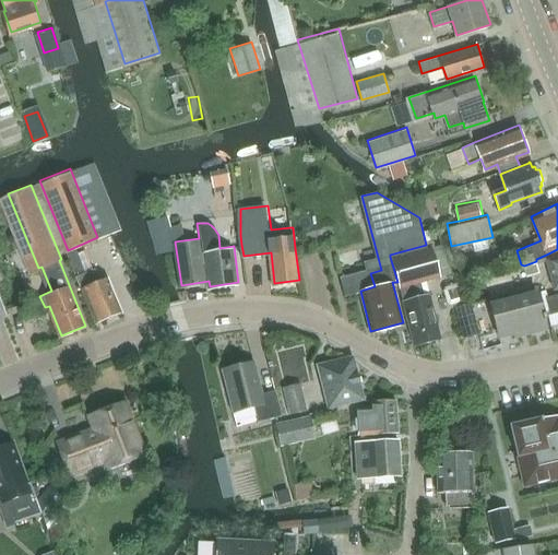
[(398,282),(414,343),(440,337),(425,279),(439,275),(430,246),(390,257),(398,282)]
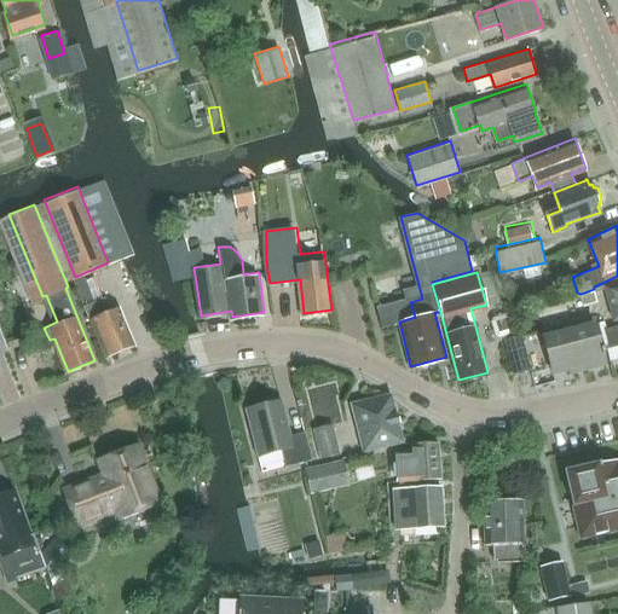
[(617,281),(605,285),(616,320),(617,319),(617,281)]
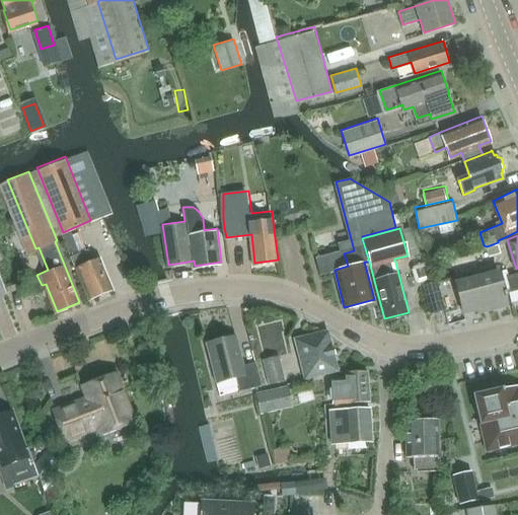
[(501,250),(498,242),(487,246),(489,254),(501,250)]
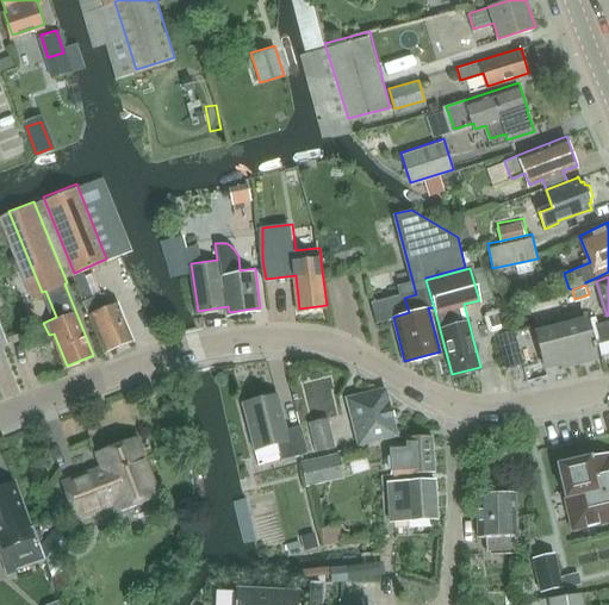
[(104,289),(84,299),(105,349),(134,337),(118,300),(110,303),(104,289)]
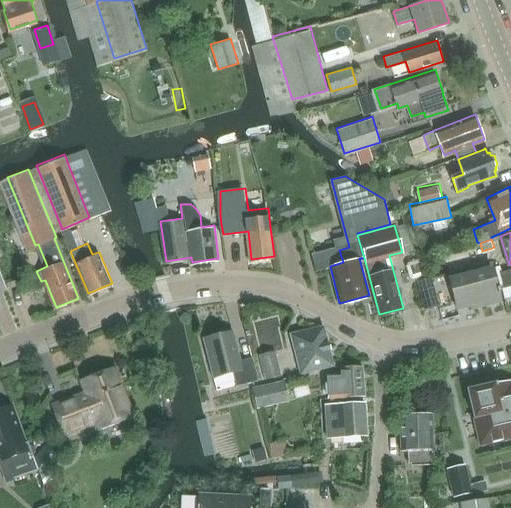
[(482,302),(500,297),(492,266),(450,277),(458,306),(482,300),(482,302)]
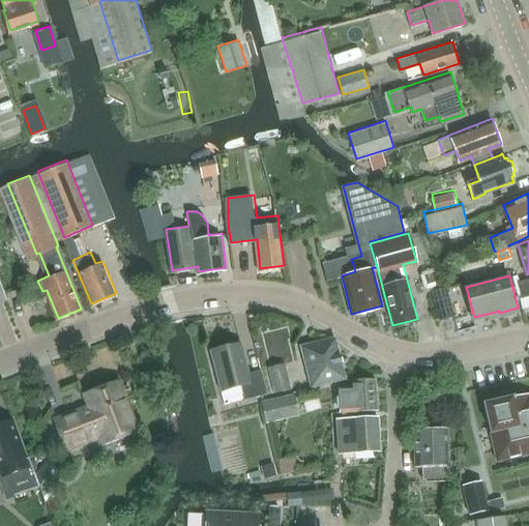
[(440,318),(453,314),(446,286),(432,290),(440,318)]
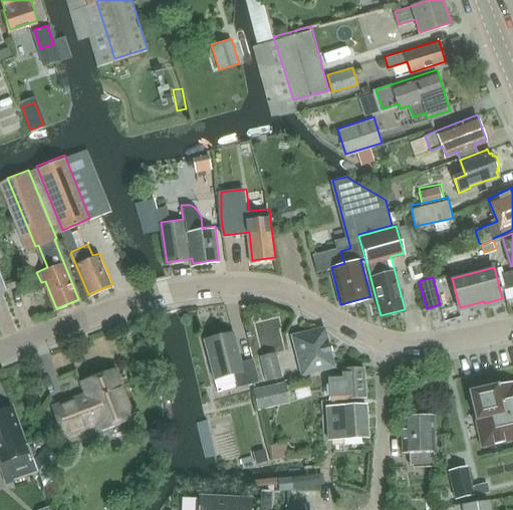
[(325,325),(292,333),(301,373),(334,365),(325,325)]
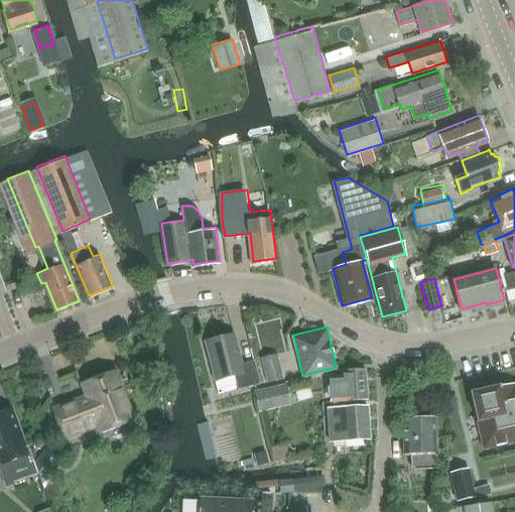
[(236,332),(206,339),(216,378),(236,373),(239,387),(260,382),(255,358),(243,361),(236,332)]
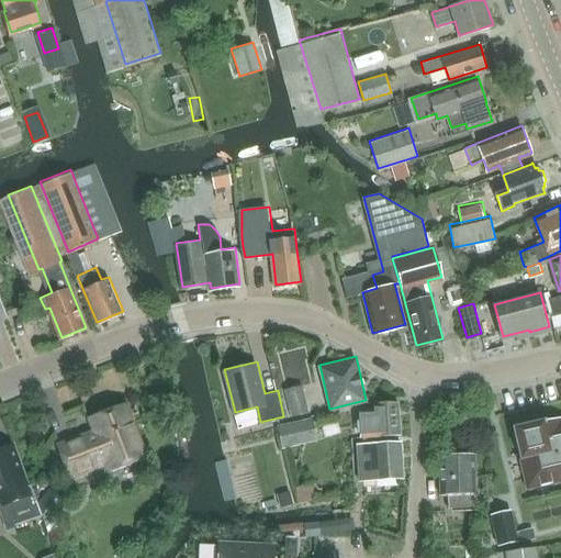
[(285,388),(292,414),(307,411),(302,384),(285,388)]
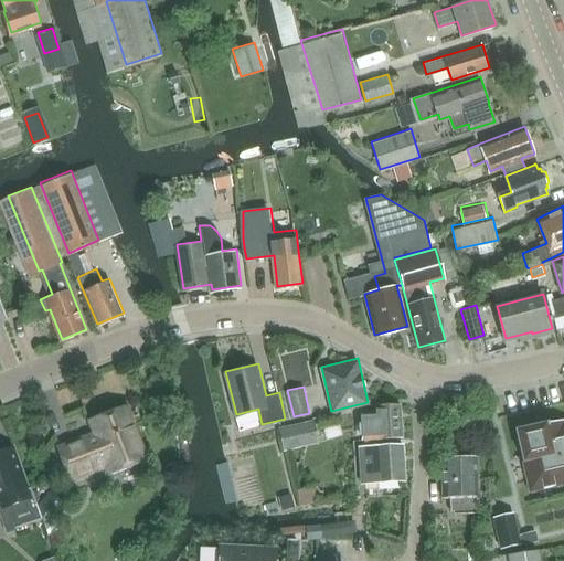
[(362,421),(361,421),(362,438),(402,435),(400,402),(375,404),(376,411),(361,412),(362,421)]
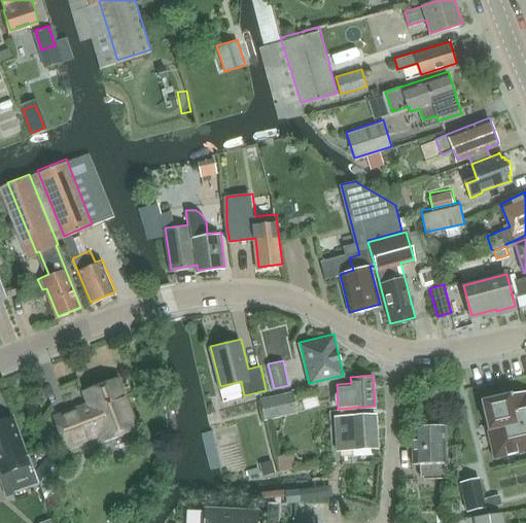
[(69,411),(56,416),(66,444),(101,430),(104,438),(136,426),(117,378),(85,390),(92,405),(70,413),(69,411)]
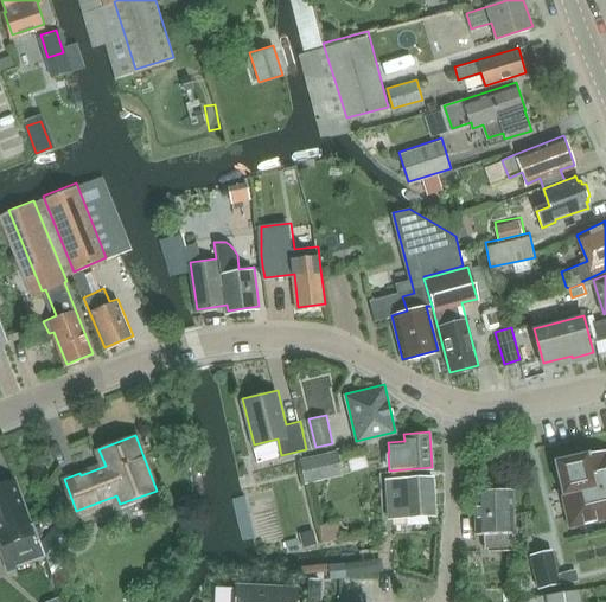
[(605,447),(554,460),(569,525),(605,516),(605,447)]
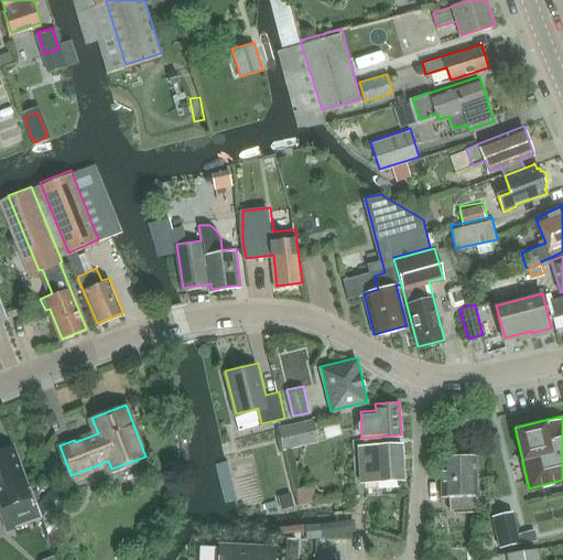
[(313,418),(278,427),(283,448),(317,440),(313,418)]
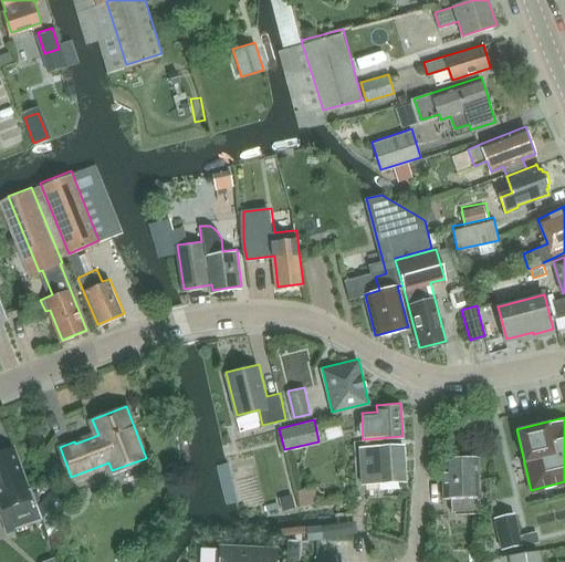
[(404,443),(374,445),(358,446),(361,482),(406,479),(404,443)]
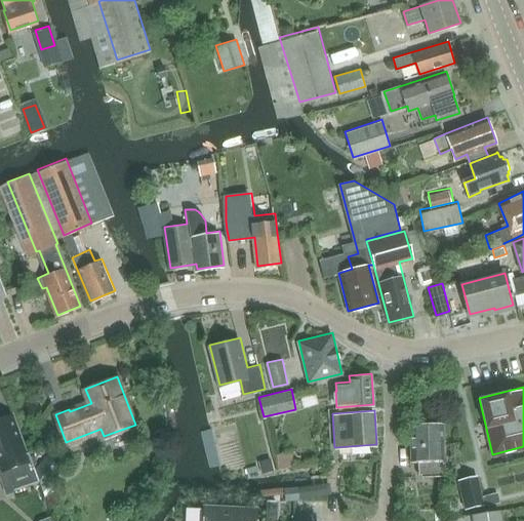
[(0,462),(5,461),(8,469),(9,468),(16,486),(14,487),(15,488),(40,479),(37,469),(30,450),(28,451),(13,412),(12,413),(12,414),(0,418),(0,462)]
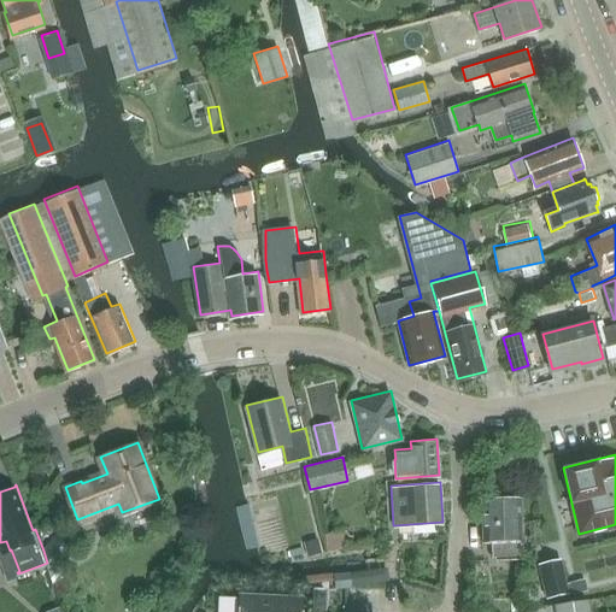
[(511,555),(522,555),(521,496),(482,498),(484,540),(493,540),(494,557),(511,557),(511,555)]
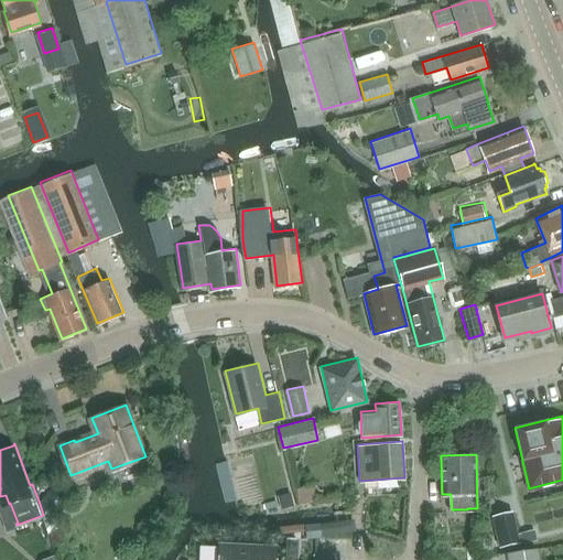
[(43,515),(49,528),(71,503),(66,501),(75,491),(56,483),(40,504),(43,515)]
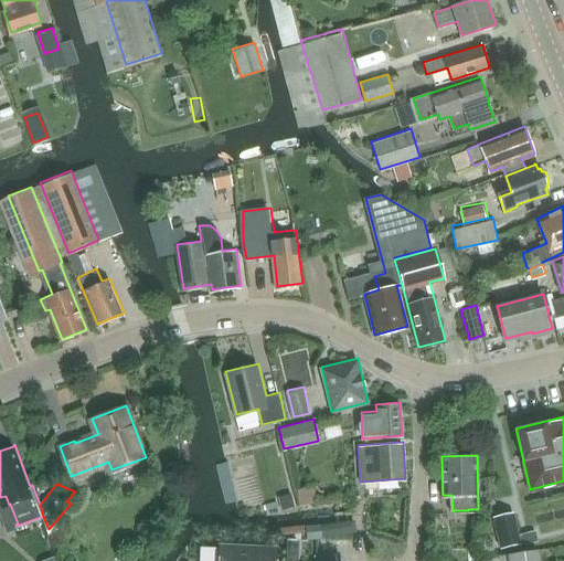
[(513,511),(493,516),(501,546),(520,541),(513,511)]
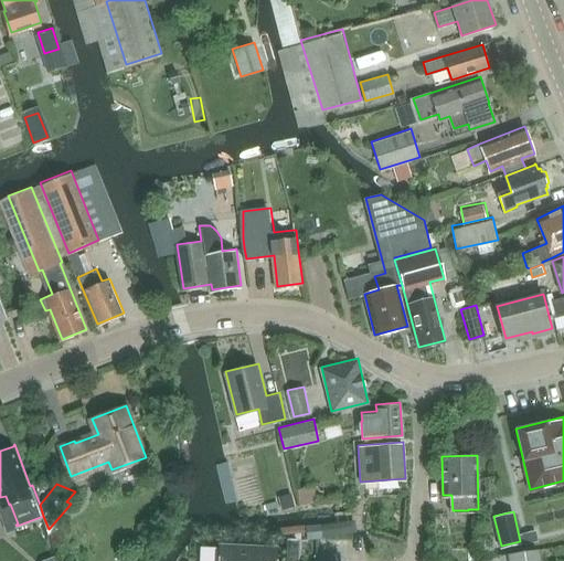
[(350,519),(342,520),(342,521),(342,526),(343,530),(343,531),(352,530),(352,529),(351,525),(351,520),(350,519)]
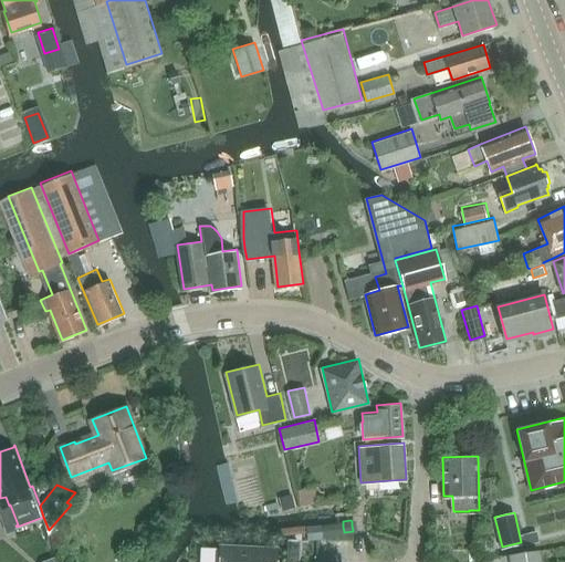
[(323,534),(323,523),(306,526),(307,537),(323,534)]
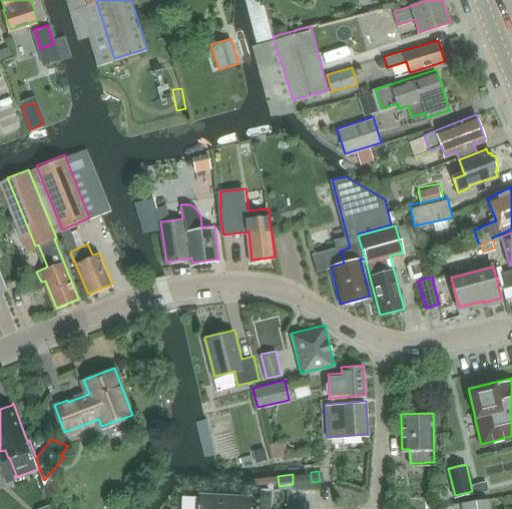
[(185,496),(184,508),(249,508),(250,497),(200,495),(200,496),(185,496)]
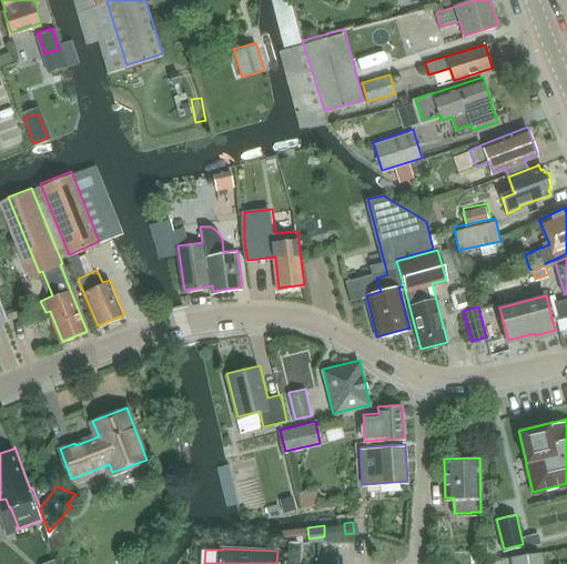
[(512,563),(544,563),(542,551),(510,556),(512,563)]
